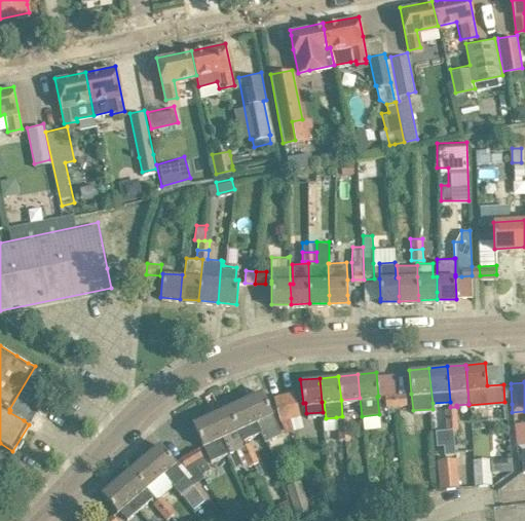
[(290,417),(300,414),(293,389),(284,392),(290,417)]
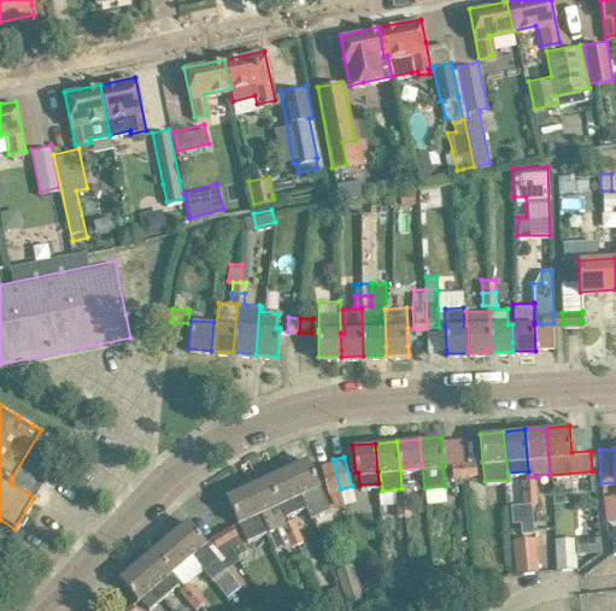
[(329,507),(308,458),(287,468),(304,506),(305,505),(310,516),(329,507)]
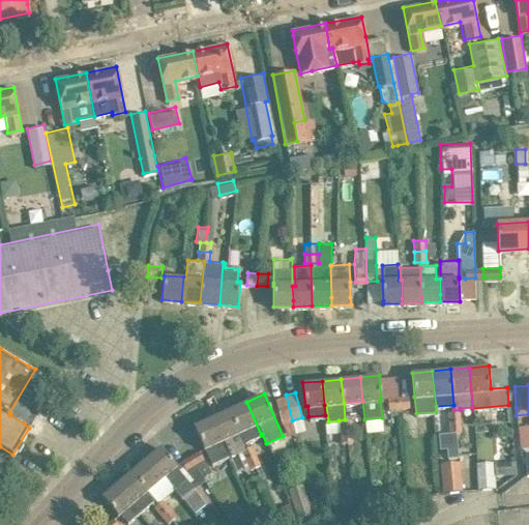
[(286,395),(275,399),(286,437),(296,434),(292,420),(286,395)]
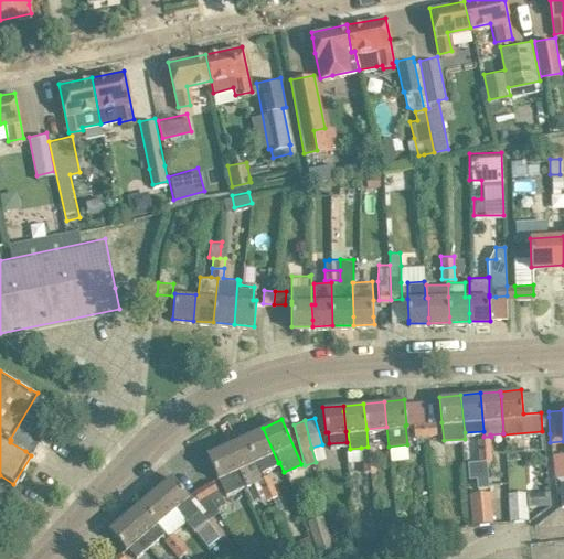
[(424,423),(414,425),(415,434),(425,433),(424,423)]
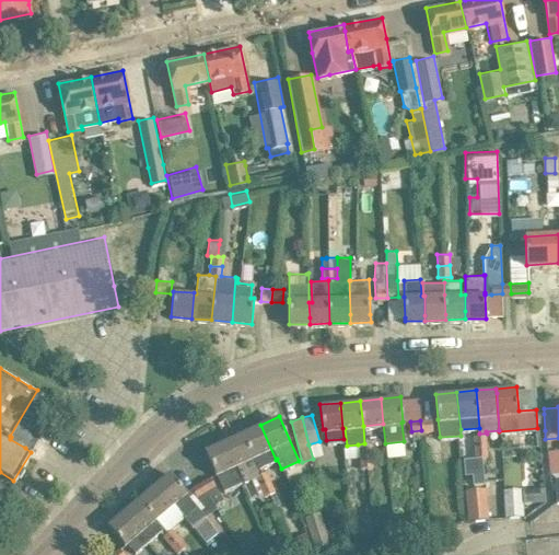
[(432,420),(420,420),(421,430),(423,430),(432,430),(432,420)]
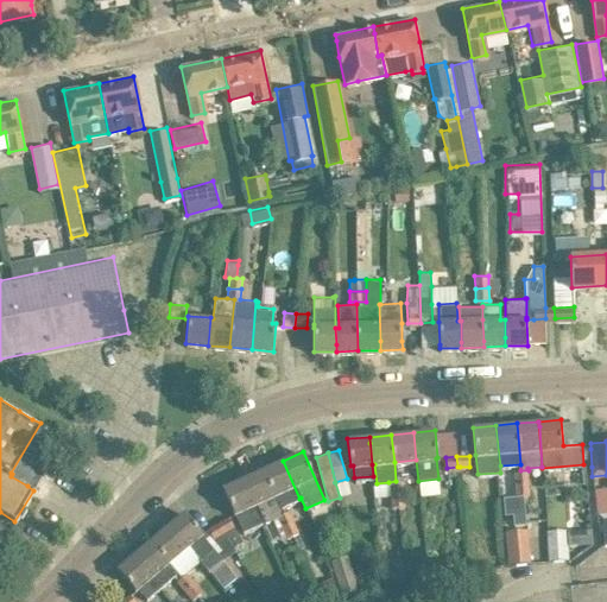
[(283,461),(263,469),(280,507),(299,499),(283,461)]
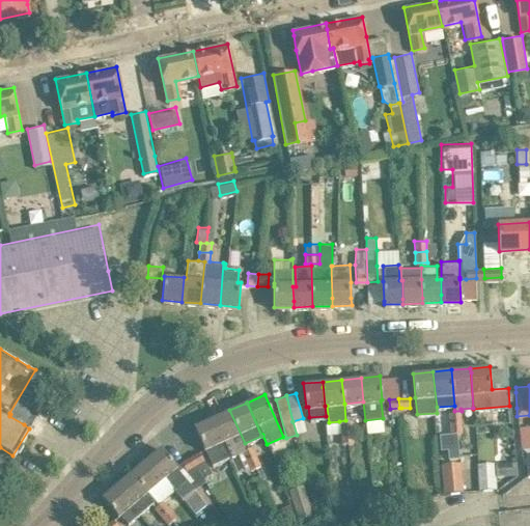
[(231,455),(242,450),(242,449),(246,447),(245,443),(231,415),(229,410),(212,418),(214,422),(221,440),(223,439),(231,455)]
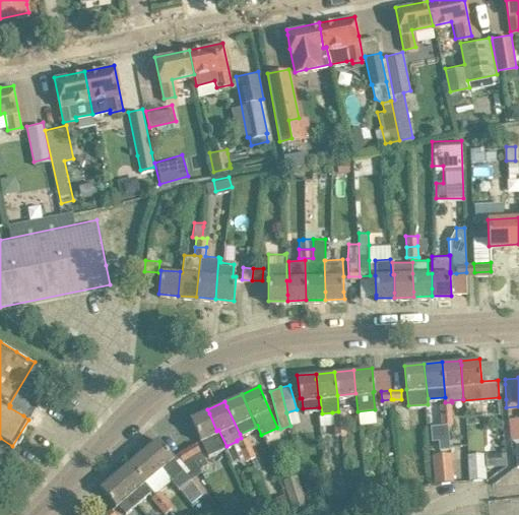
[(441,403),(442,413),(453,412),(452,402),(445,402),(441,403)]
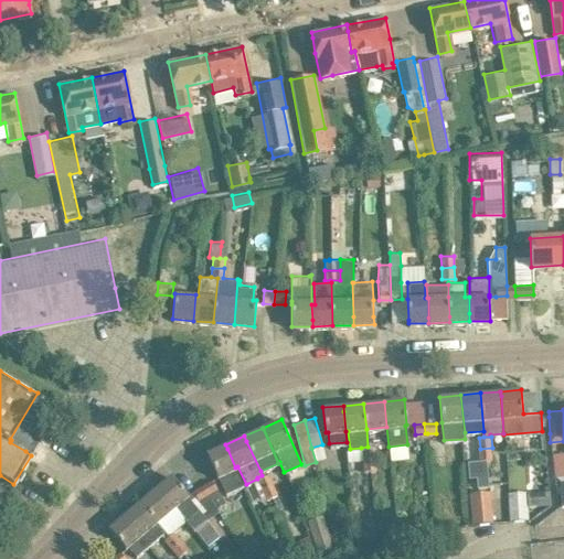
[(235,468),(225,444),(206,453),(217,475),(225,493),(243,485),(235,468)]
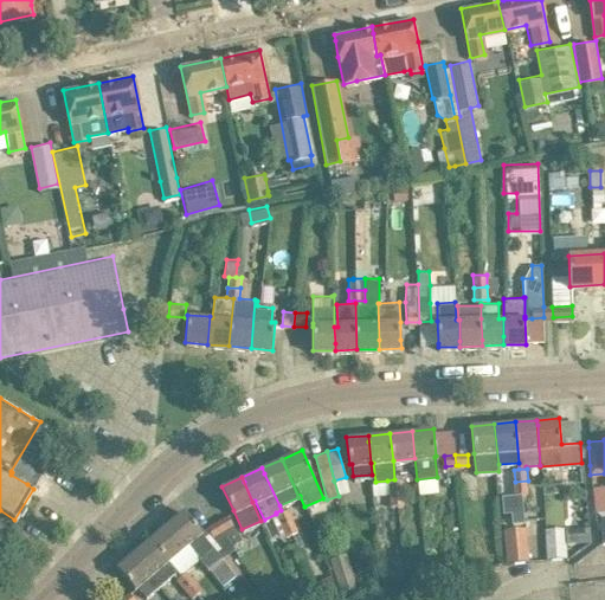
[(387,481),(388,492),(403,491),(401,478),(394,479),(387,481)]
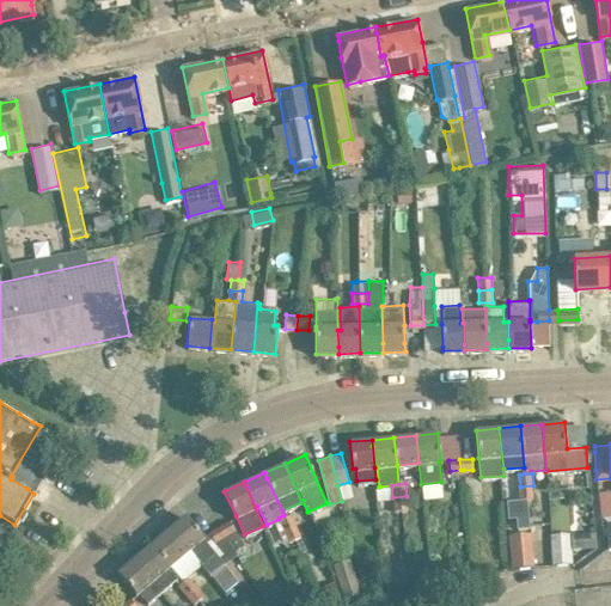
[(533,485),(520,487),(521,499),(526,499),(535,497),(533,485)]
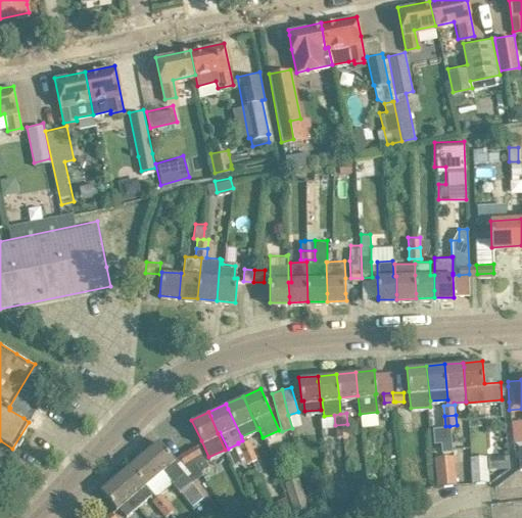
[(521,416),(511,418),(512,437),(521,436),(521,416)]
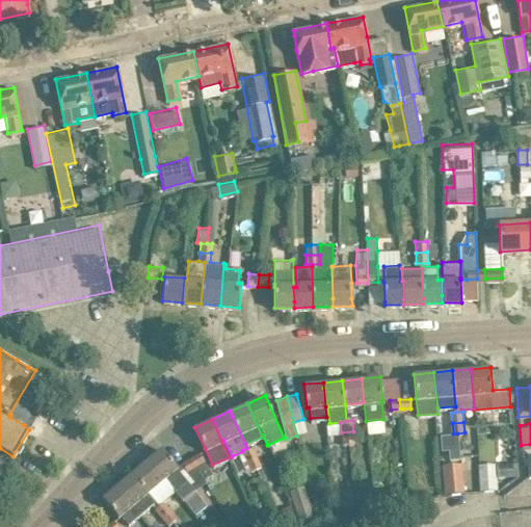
[(353,431),(341,432),(342,443),(348,443),(354,442),(353,431)]
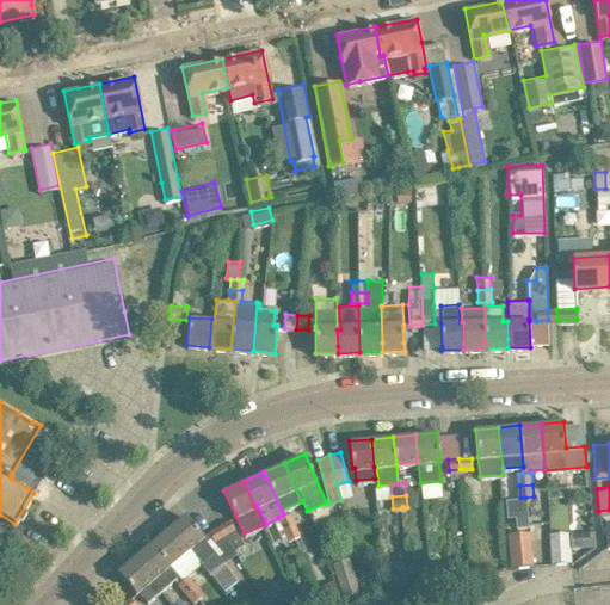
[(278,518),(283,529),(295,523),(289,512),(283,514),(278,517),(278,518)]
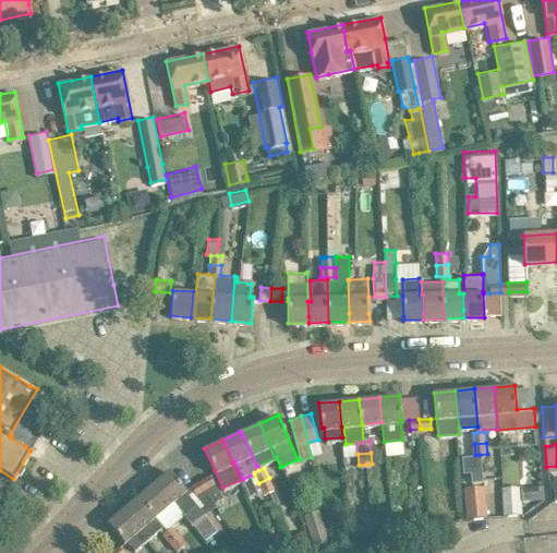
[(169,470),(154,483),(156,485),(172,504),(174,502),(184,513),(183,514),(184,515),(192,524),(205,513),(188,491),(185,489),(183,487),(171,472),(169,470)]
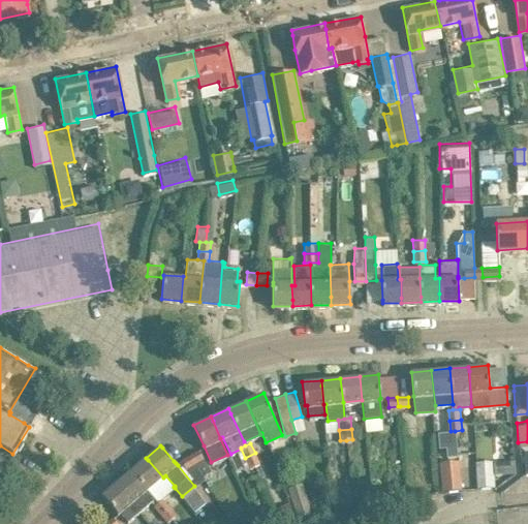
[(456,445),(446,447),(447,457),(457,456),(456,445)]
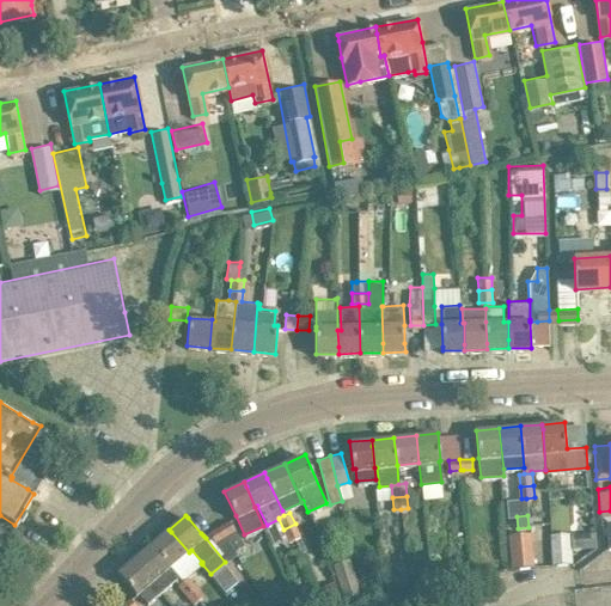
[(234,550),(244,543),(228,518),(218,525),(225,536),(234,550)]
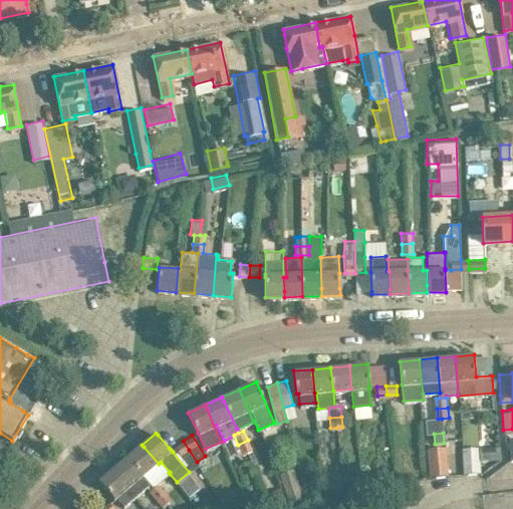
[(248,440),(238,445),(242,454),(247,451),(252,449),(248,440)]
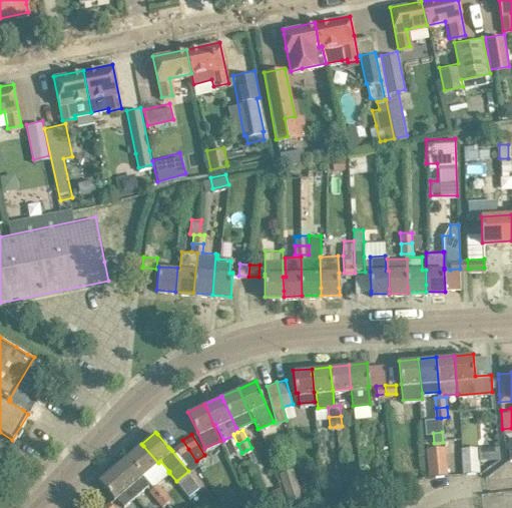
[(188,449),(182,440),(174,445),(180,454),(188,449)]
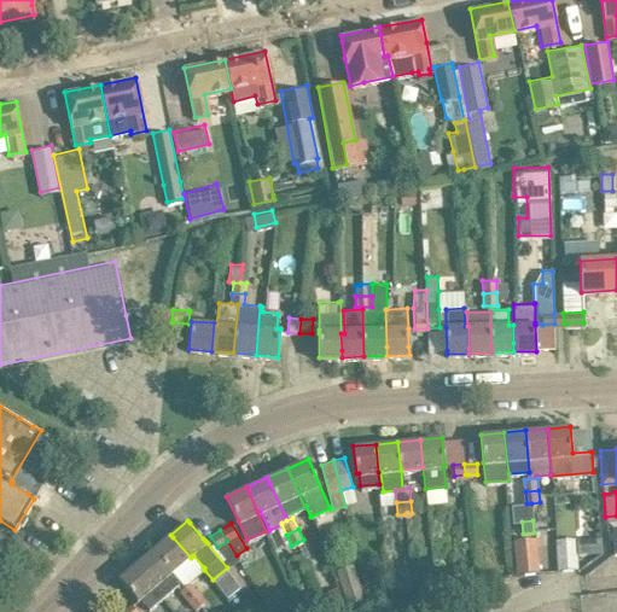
[(170,535),(153,549),(156,553),(174,572),(191,558),(173,537),(170,535)]
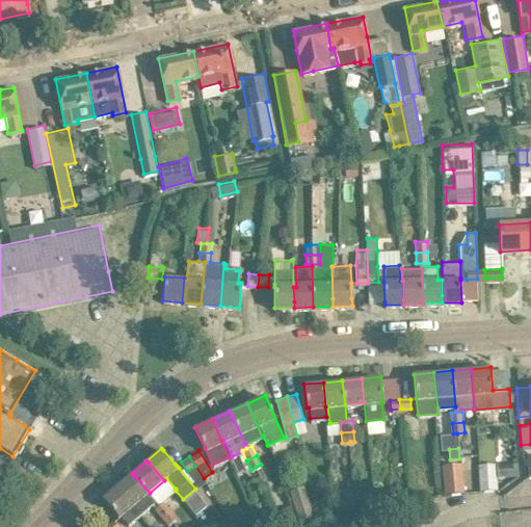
[(479,490),(497,488),(495,460),(477,462),(479,490)]
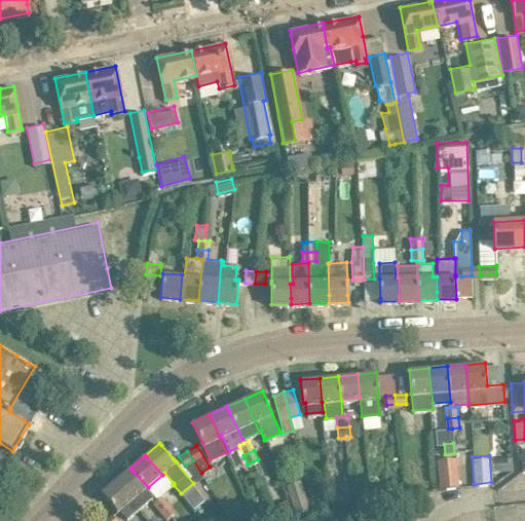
[(455,456),(438,457),(440,486),(458,485),(455,456)]
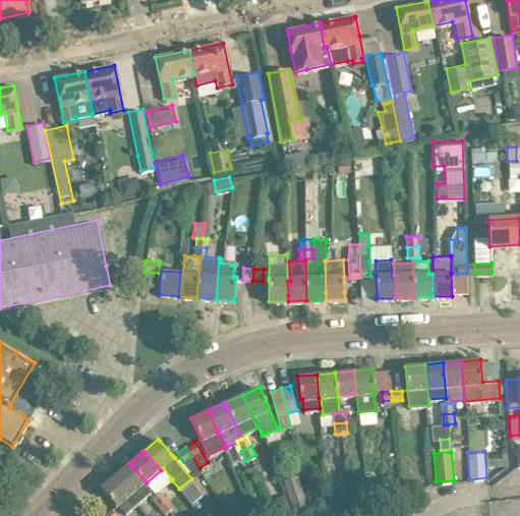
[(255,455),(250,457),(255,467),(260,465),(255,455)]
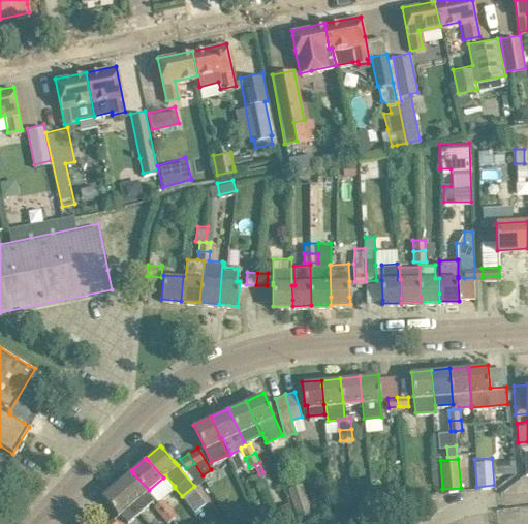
[(131,470),(117,483),(120,487),(140,510),(151,500),(154,497),(149,490),(133,473),(131,470)]
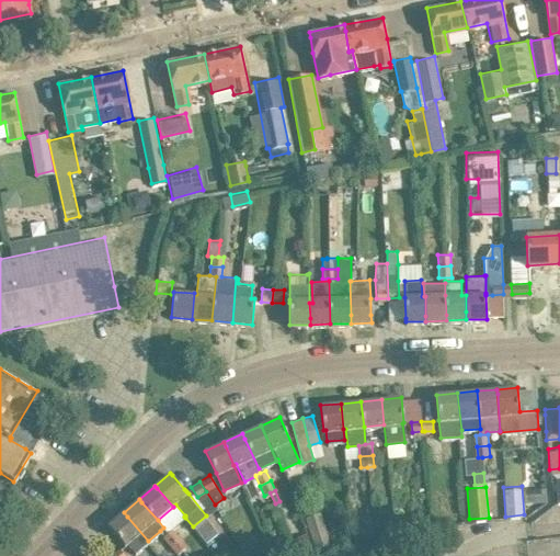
[(375,525),(402,523),(401,508),(374,510),(375,525)]
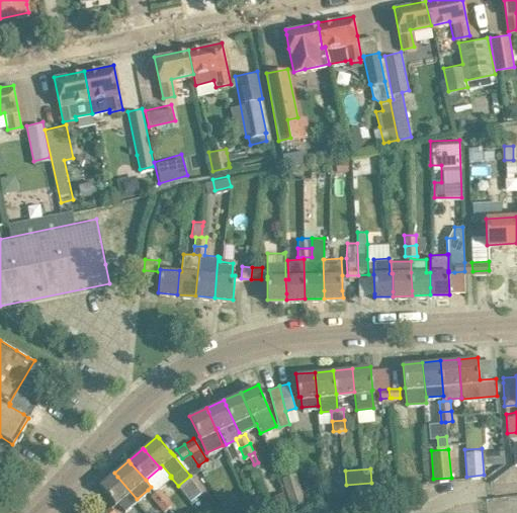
[(114,473),(100,485),(103,488),(113,500),(117,505),(119,503),(124,509),(137,499),(117,477),(114,473)]
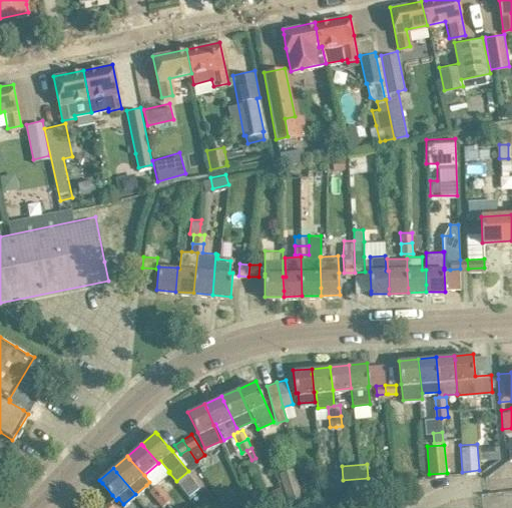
[(280,472),(288,500),(301,496),(292,468),(280,472)]
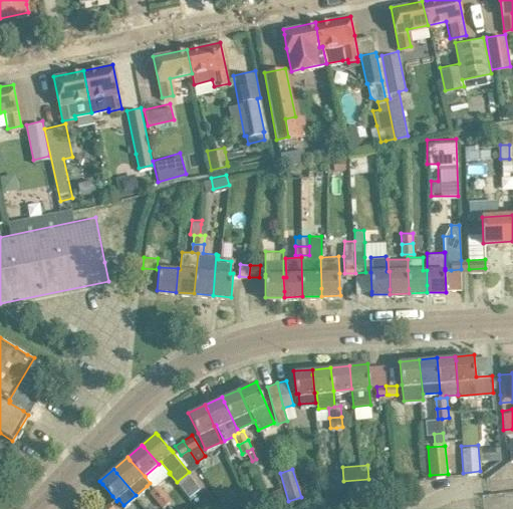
[(189,474),(178,482),(188,495),(199,487),(189,474)]
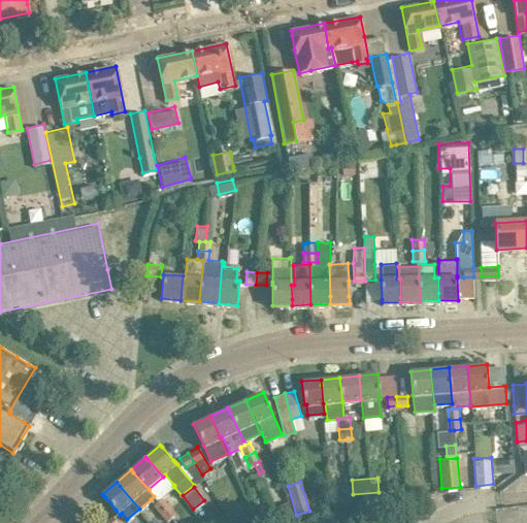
[(354,510),(352,490),(331,493),(333,513),(354,510)]
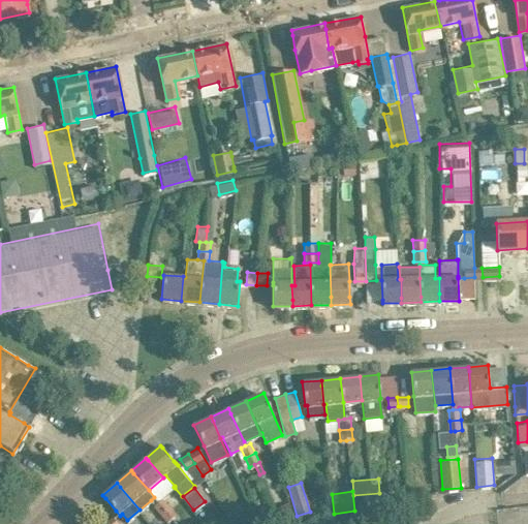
[(153,506),(159,514),(168,504),(162,497),(158,501),(153,506)]
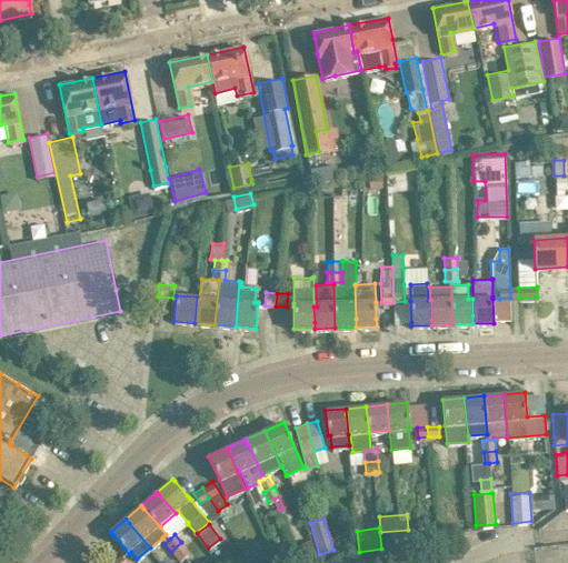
[(181,542),(171,552),(178,560),(183,555),(189,551),(181,542)]
